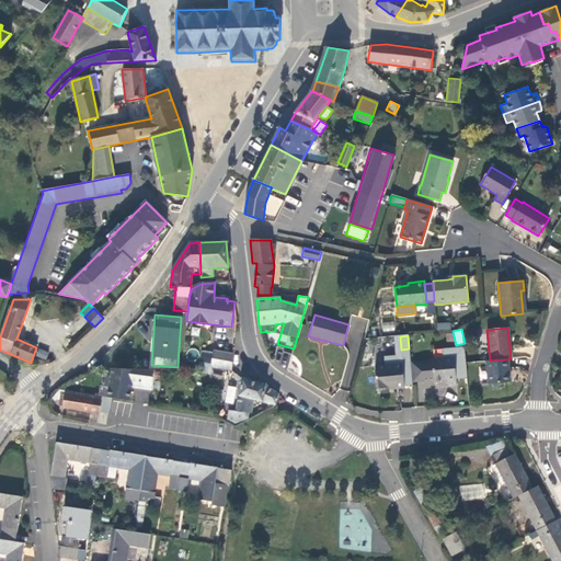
[(48,353),(39,350),(36,356),(45,359),(48,353)]
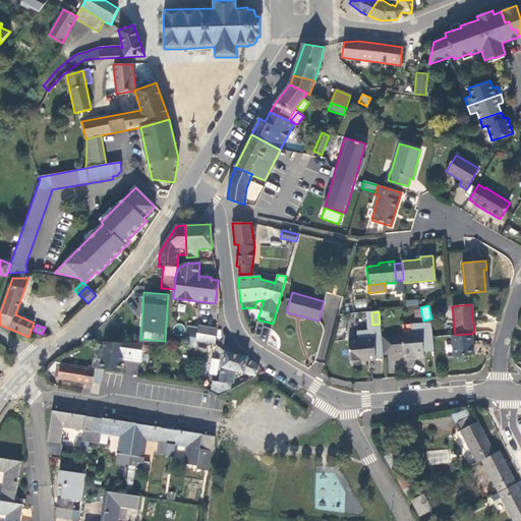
[(217,329),(199,326),(197,341),(216,344),(217,329)]
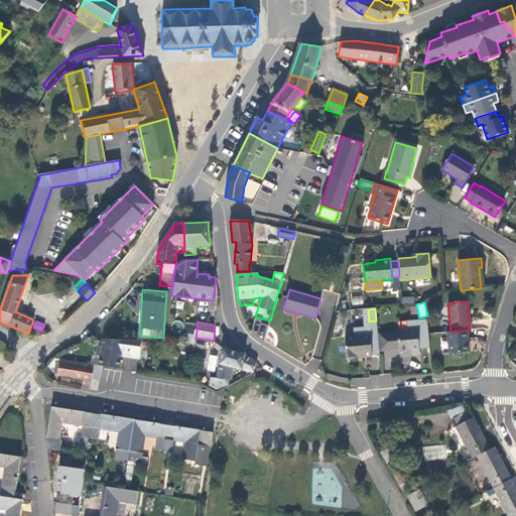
[(364,358),(372,357),(372,356),(370,333),(369,328),(356,329),(354,331),(355,337),(345,338),(347,358),(364,356),(364,358)]
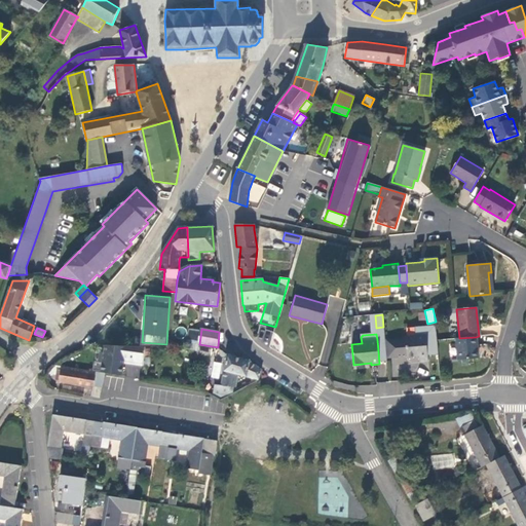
[(419,363),(427,362),(425,337),(405,338),(407,358),(418,357),(419,363)]
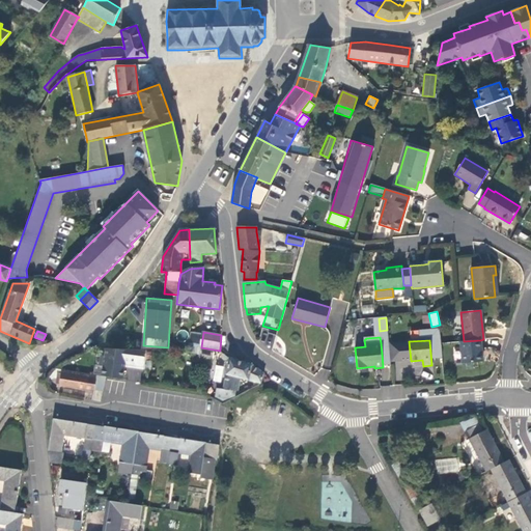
[(480,340),(464,341),(460,341),(462,363),(482,362),(480,340)]
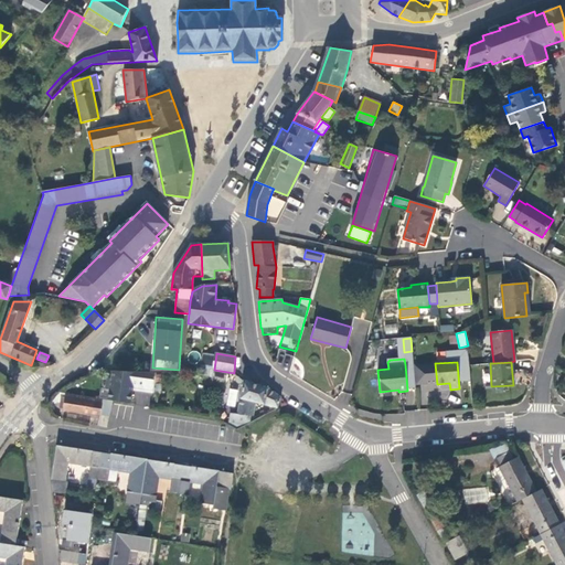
[(405,364),(407,390),(415,388),(413,363),(405,364)]
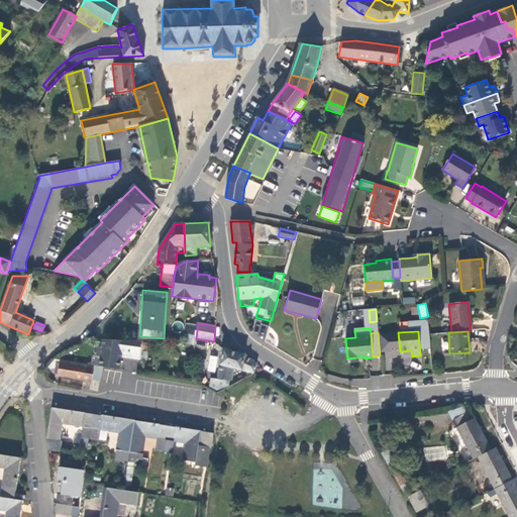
[(137,341),(99,336),(98,344),(95,343),(93,353),(97,353),(95,366),(115,369),(117,353),(120,354),(120,356),(135,358),(137,341)]
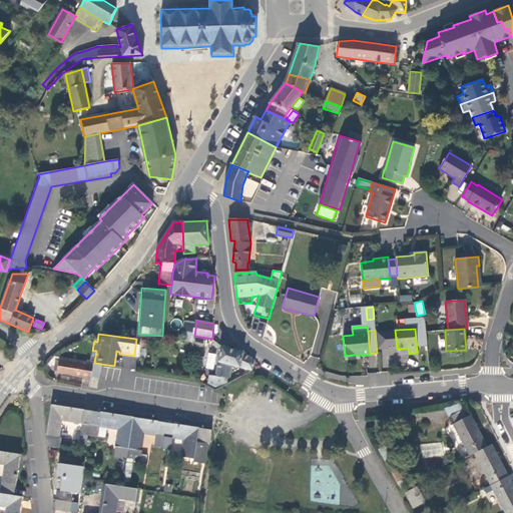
[(206,342),(194,339),(192,347),(204,349),(206,342)]
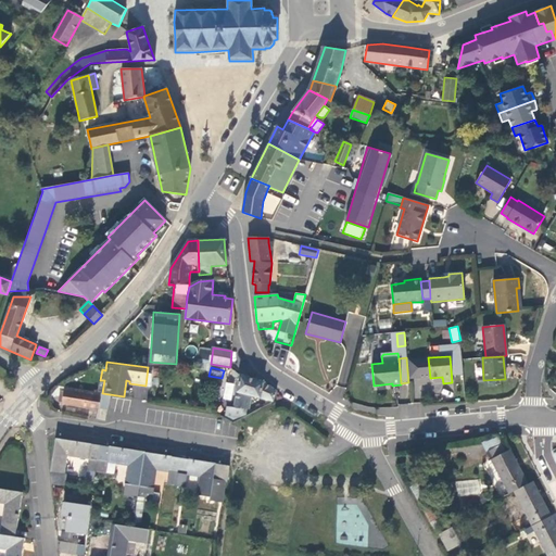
[(264,382),(240,375),(232,417),(239,418),(241,414),(242,408),(248,408),(251,395),(273,401),(277,392),(264,382)]
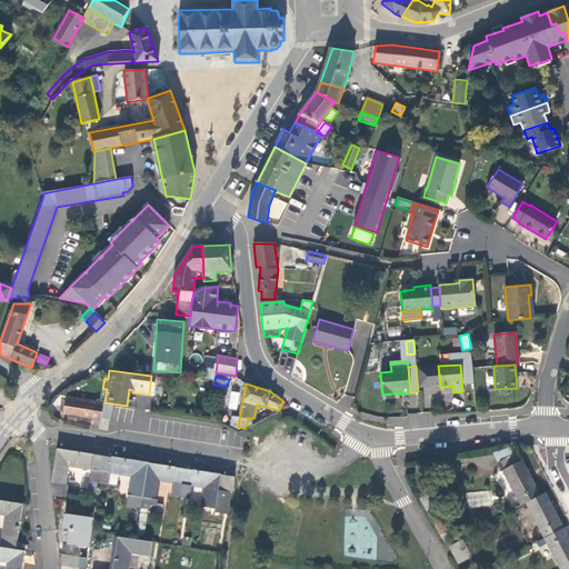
[(230,391),(228,409),(238,409),(239,391),(230,391)]
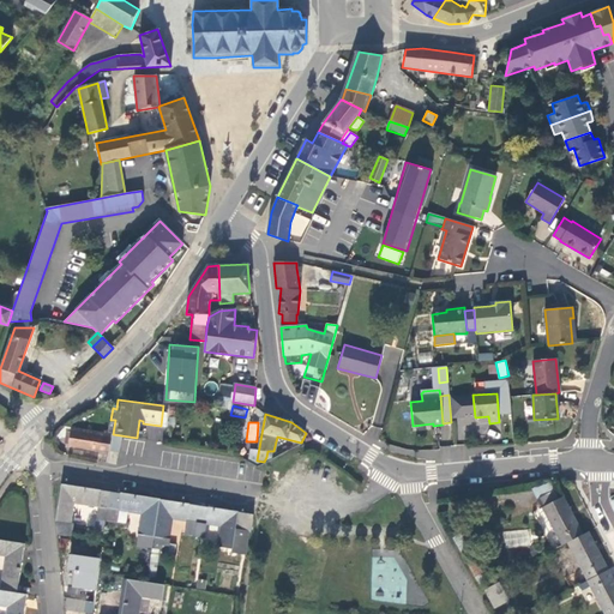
[(112,434),(65,427),(56,435),(65,437),(64,445),(68,445),(109,451),(112,434)]
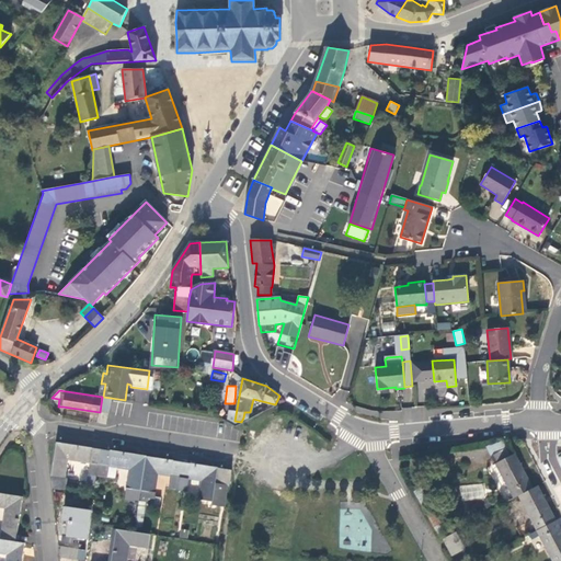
[(92,448),(56,443),(50,477),(52,489),(65,490),(66,479),(65,479),(67,460),(90,464),(87,482),(96,484),(98,476),(101,449),(92,448)]
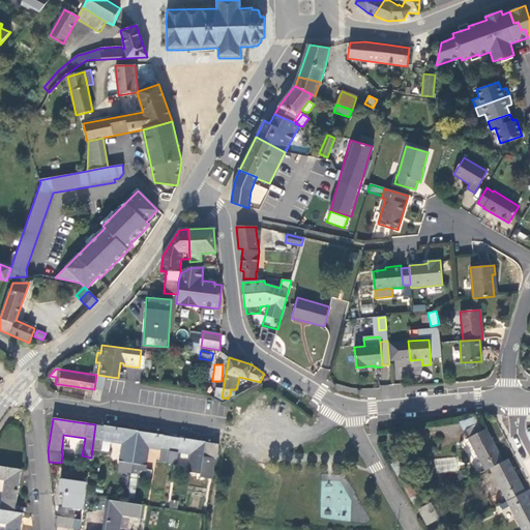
[(461,425),(464,431),(478,423),(475,418),(461,425)]
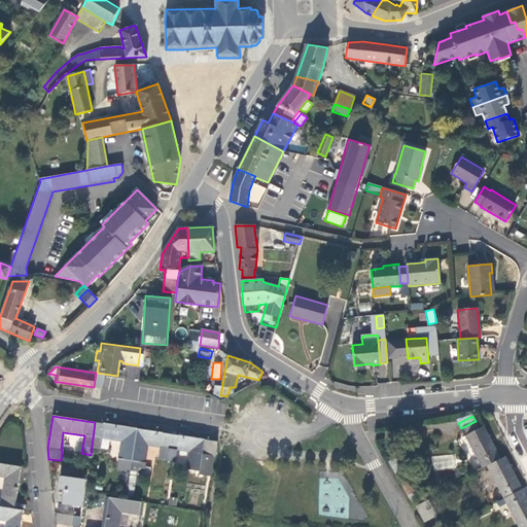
[(500,459),(483,426),(480,428),(476,421),(461,428),(464,436),(482,468),(487,466),(500,459)]
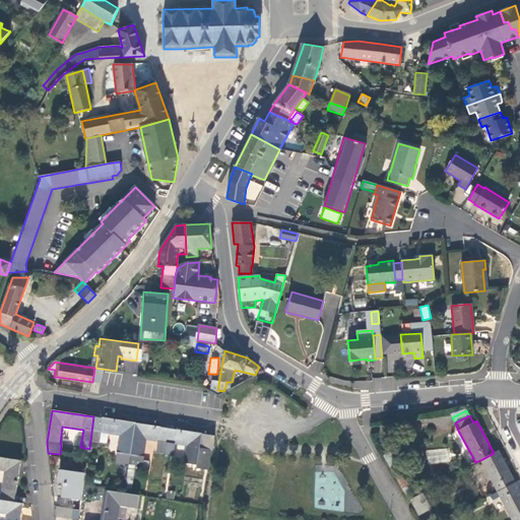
[(102,418),(93,416),(90,441),(100,443),(102,433),(109,434),(120,436),(117,457),(130,458),(135,424),(102,417),(102,418)]
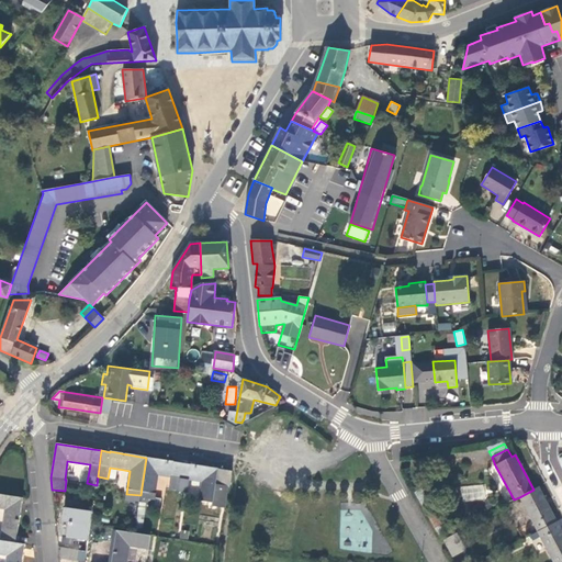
[(173,462),(146,458),(141,495),(139,502),(149,504),(152,493),(153,494),(156,475),(170,478),(169,490),(178,491),(182,463),(173,462)]
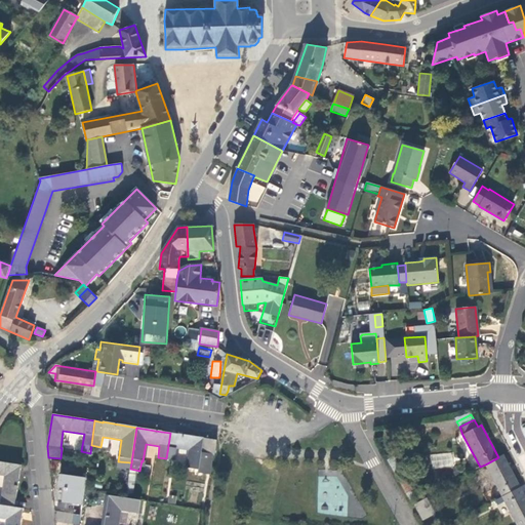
[(177,434),(170,433),(166,458),(175,459),(176,448),(190,450),(187,468),(198,470),(198,473),(210,475),(213,454),(201,452),(203,438),(177,434)]
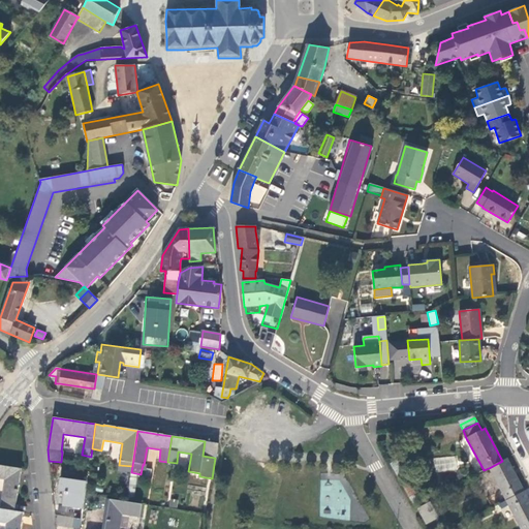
[(476,474),(484,470),(466,438),(459,441),(476,474)]
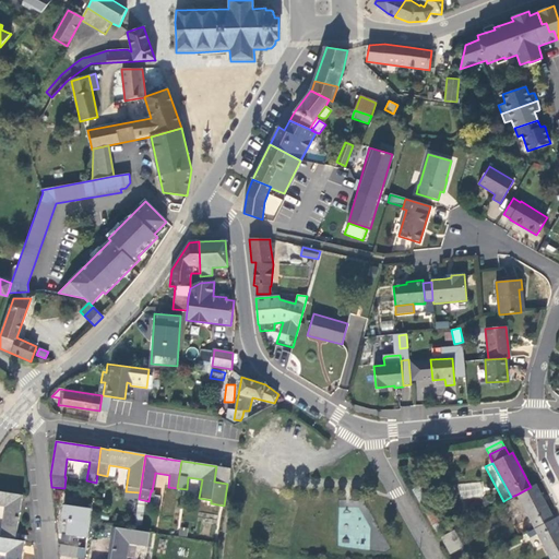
[(109,465),(107,476),(115,477),(117,466),(109,465)]
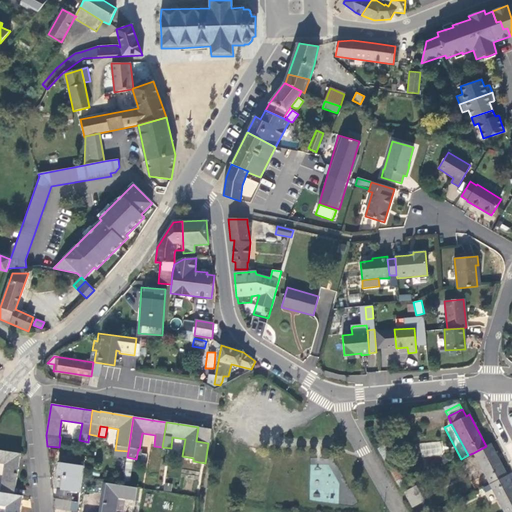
[(209,443),(211,430),(198,427),(196,441),(208,443),(209,443)]
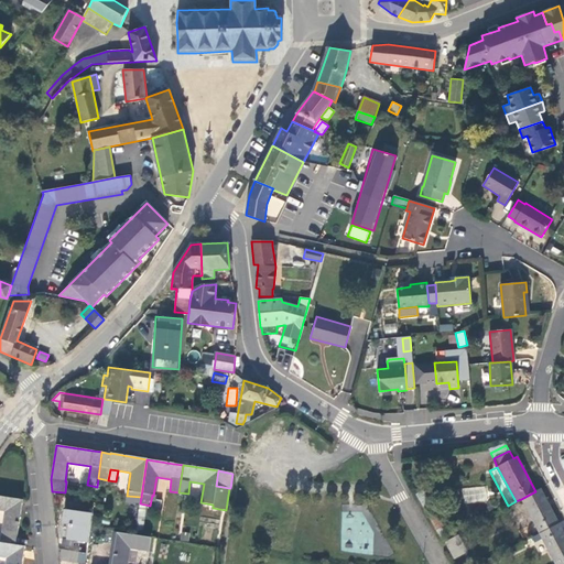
[(465,503),(487,500),(485,486),(463,489),(465,503)]
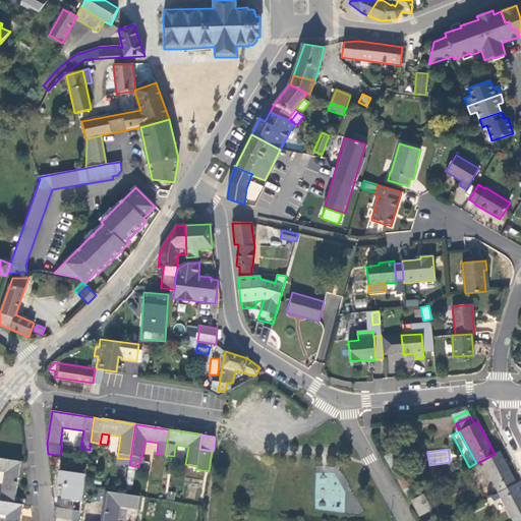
[(516,483),(499,452),(495,454),(481,461),(498,493),(516,483)]
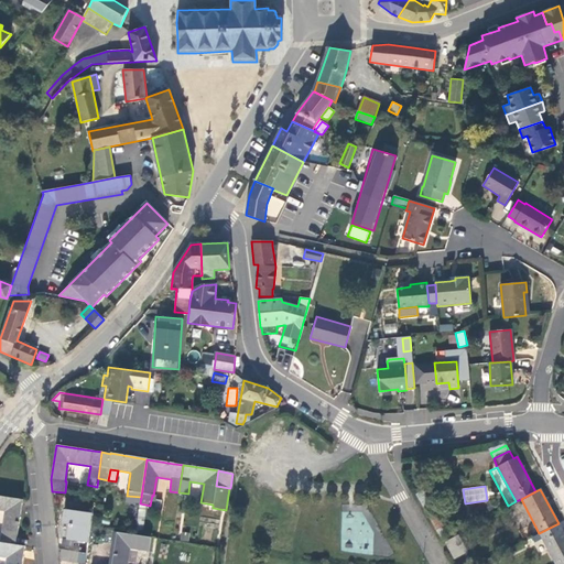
[(416,495),(441,539),(448,535),(423,490),(416,495)]
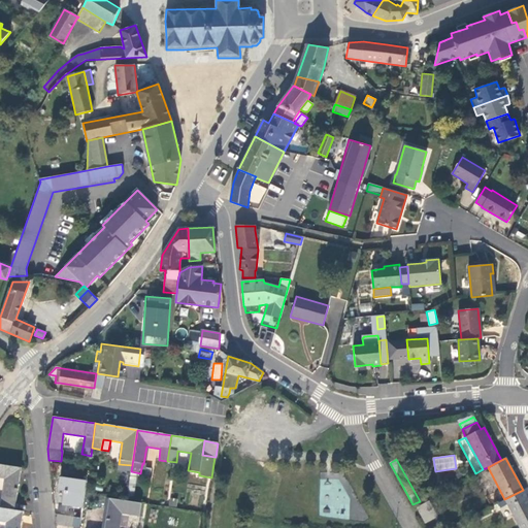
[(0,507),(15,510),(17,501),(22,468),(0,464),(0,477),(5,479),(0,507)]
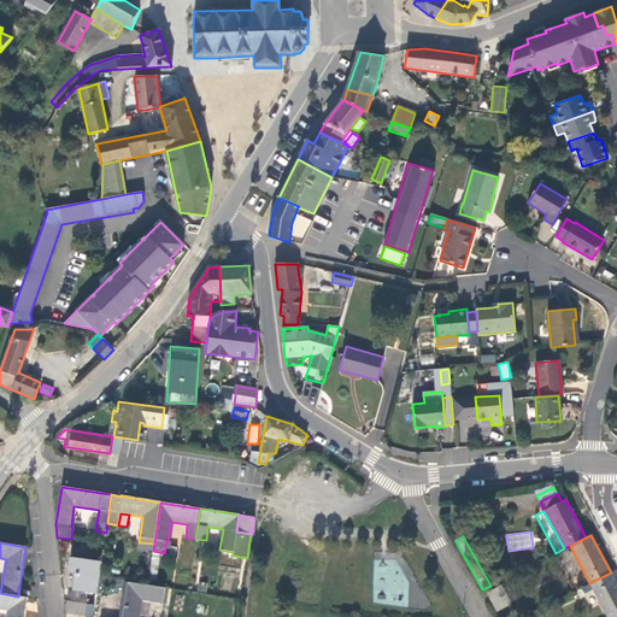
[(70,557),(66,591),(98,594),(101,559),(70,557)]
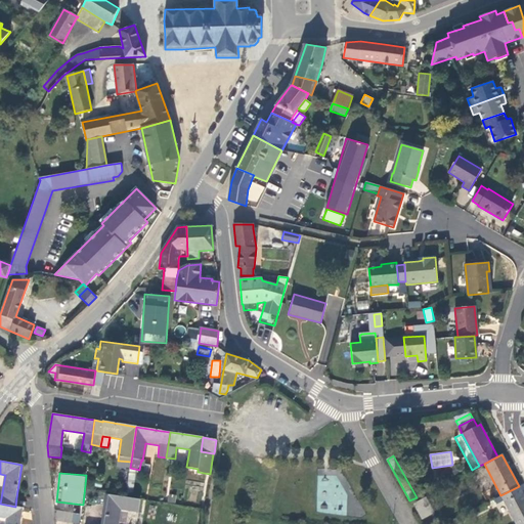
[(523,523),(523,495),(519,486),(500,495),(515,523),(523,523)]
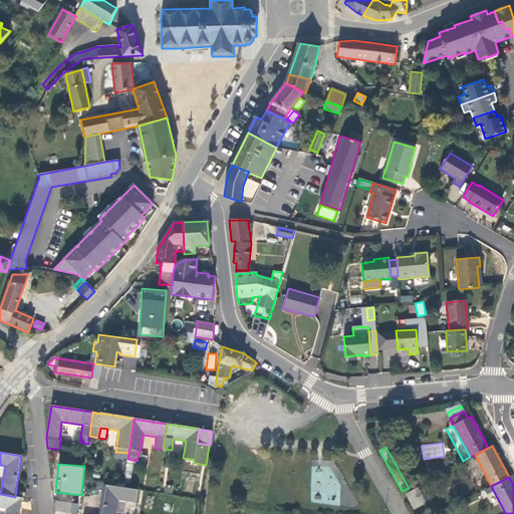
[(115,513),(116,512),(118,500),(125,501),(136,502),(138,490),(106,485),(101,513),(115,513)]
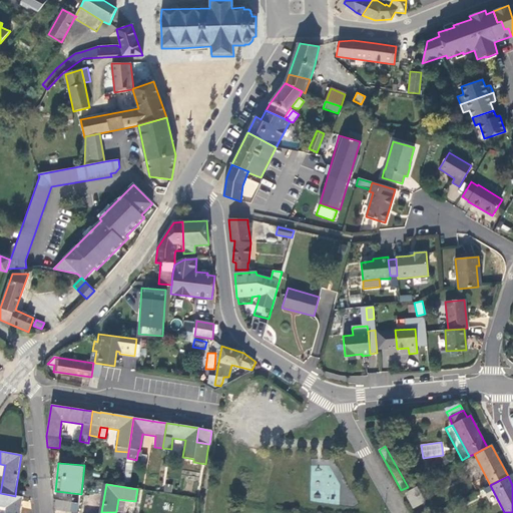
[(405,493),(413,508),(425,502),(417,487),(405,493)]
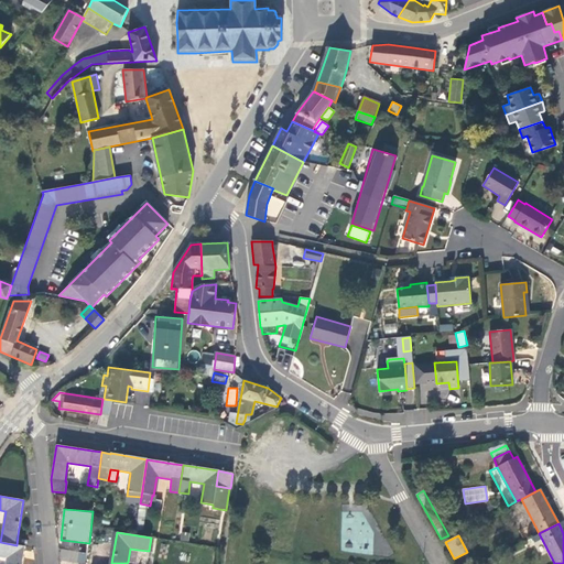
[(17,545),(0,542),(0,555),(7,556),(4,563),(20,563),(23,546),(17,545)]
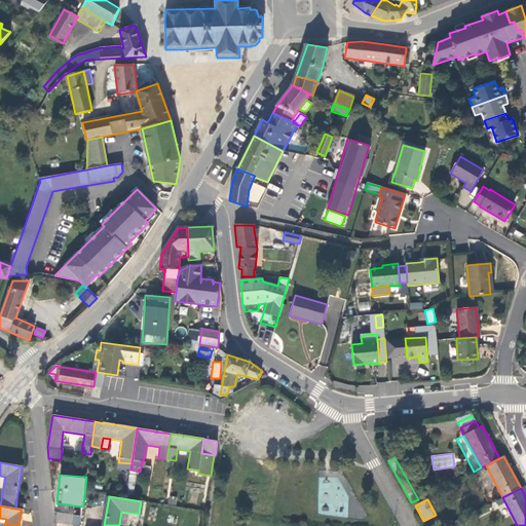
[(128,513),(121,512),(119,524),(126,525),(128,513)]
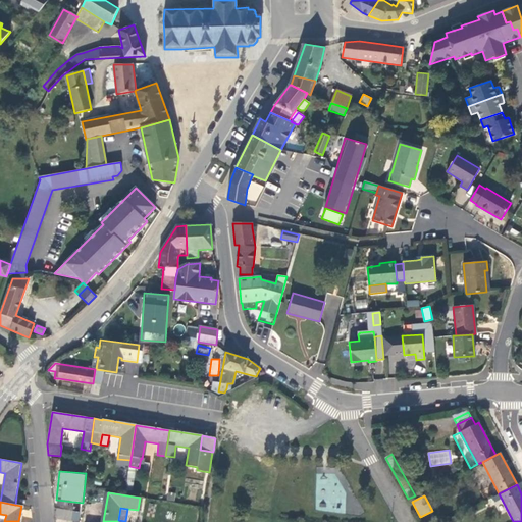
[(55,519),(73,521),(76,521),(77,516),(71,516),(72,512),(56,510),(55,519)]
